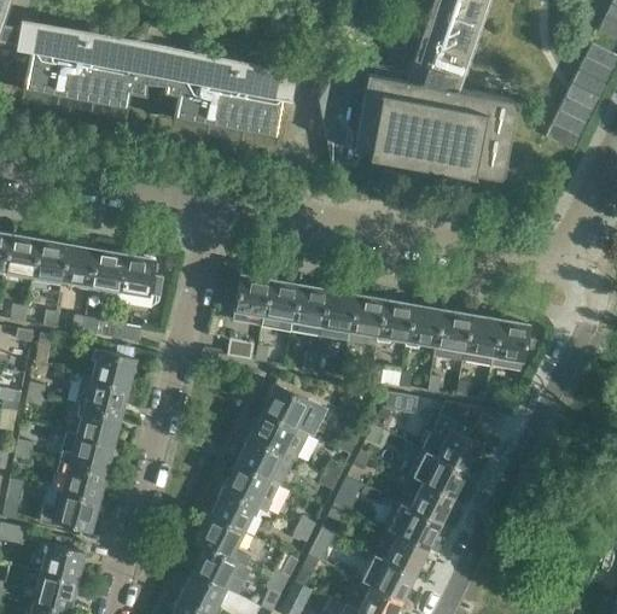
[(0,0),(0,40),(16,44),(16,48),(29,51),(22,92),(21,97),(23,98),(24,92),(24,89),(126,109),(123,117),(126,117),(127,111),(131,94),(147,97),(147,85),(166,86),(163,93),(178,95),(173,120),(172,126),(173,126),(174,120),(175,118),(277,136),(275,139),(274,145),(275,145),(278,140),(285,99),(291,100),(296,71),(150,44),(151,28),(147,27),(144,42),(21,18),(19,27),(0,23),(7,0),(430,0),(407,70),(341,58),(333,72),(337,87),(329,101),(331,117),(322,130),(331,163),(356,168),(364,152),(370,155),(371,156),(473,175),(500,179),(501,179),(504,176),(516,103),(516,101),(514,100),(513,100),(452,88),(481,0),(0,0)]
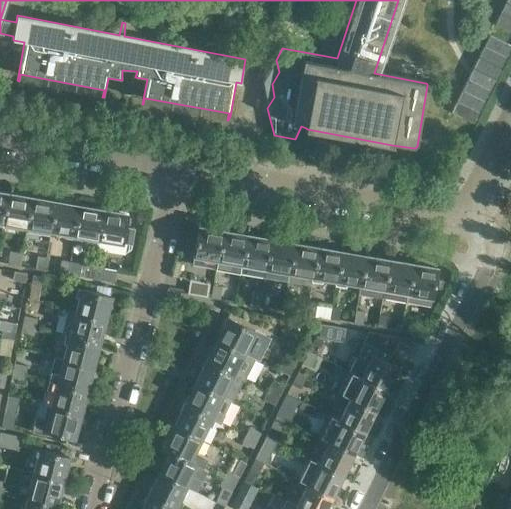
[(510,0),(508,0),(497,24),(510,31),(510,0)]
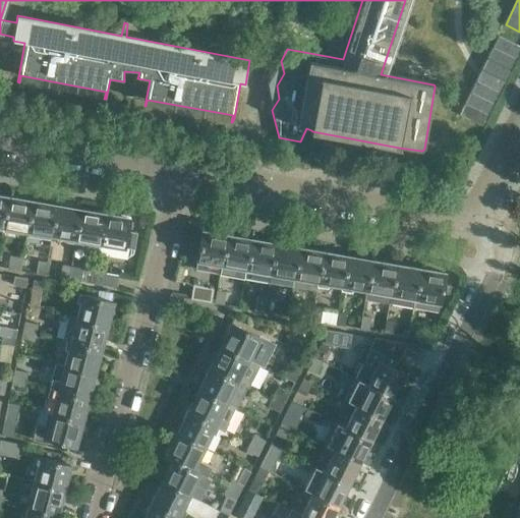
[(496,35),(464,117),(488,126),(519,47),(519,44),(496,35)]
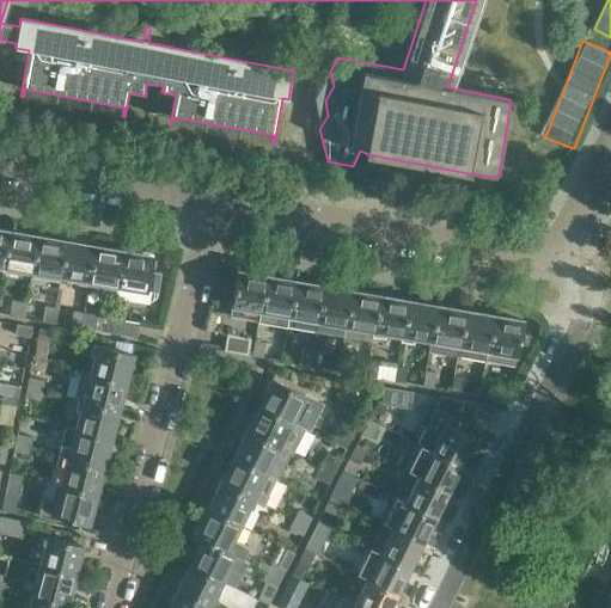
[(0,232),(0,274),(4,275),(5,270),(11,234),(0,232)]
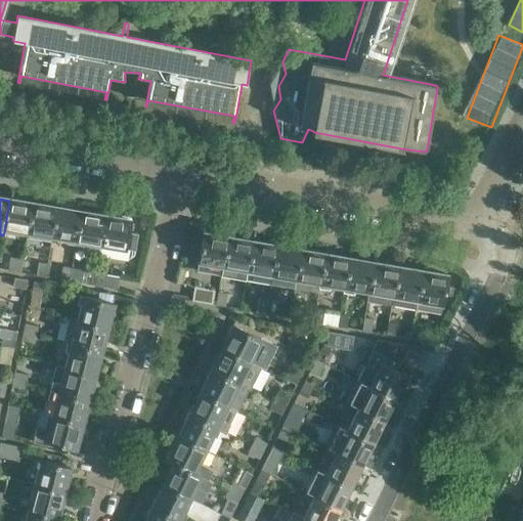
[(9,201),(4,231),(20,234),(19,239),(28,241),(29,235),(34,205),(9,201)]
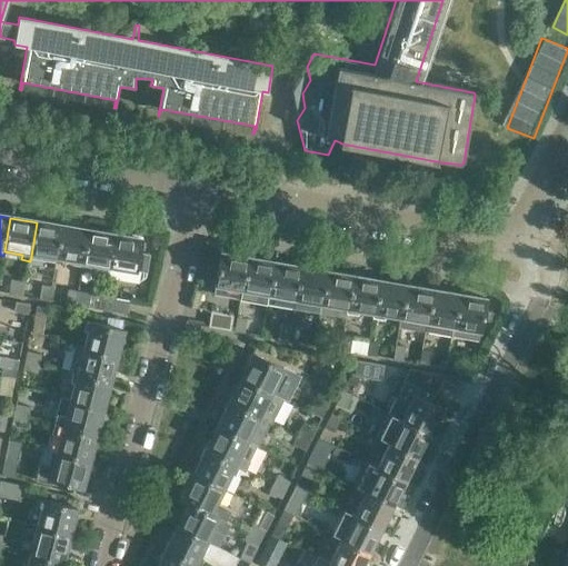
[(37,222),(31,256),(30,261),(57,265),(63,227),(37,222)]
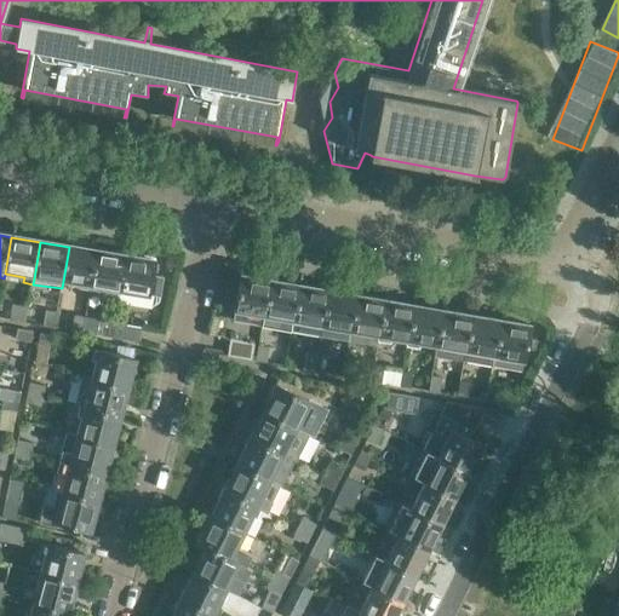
[(97,252),(69,247),(62,288),(72,291),(73,286),(81,287),(80,292),(90,294),(97,252)]
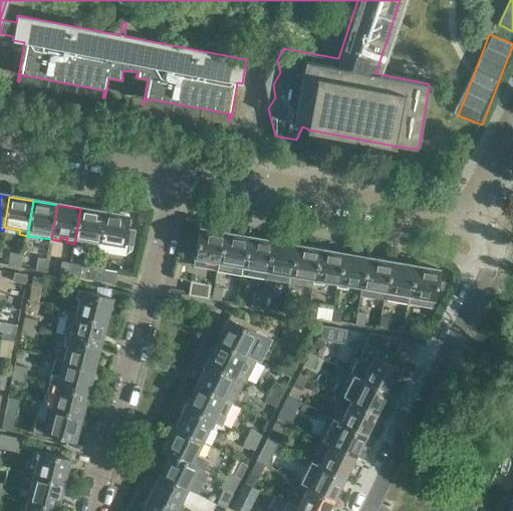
[(105,214),(80,209),(74,244),(99,248),(105,214)]
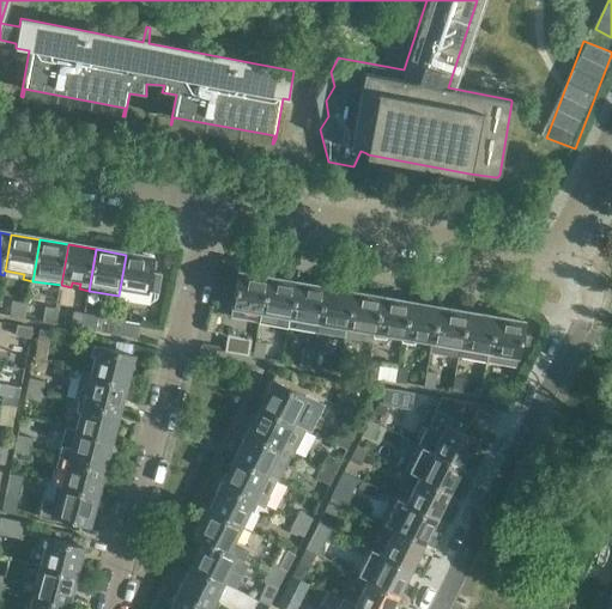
[(149,276),(152,260),(126,255),(119,296),(117,304),(150,309),(156,304),(161,279),(149,276)]
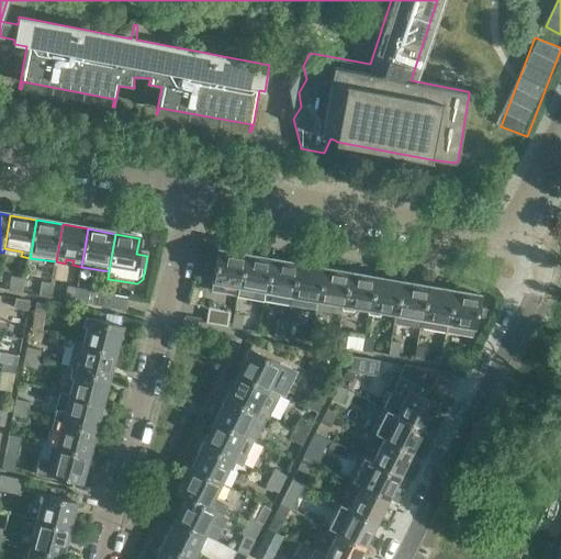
[(219,252),(212,289),(222,291),(223,287),(239,290),(246,256),(219,252)]
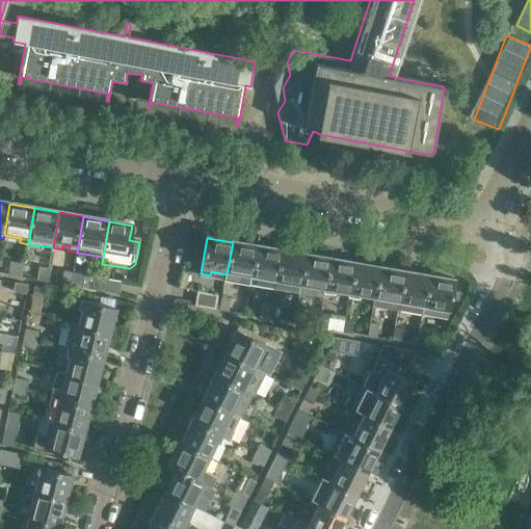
[(224,282),(250,286),(258,247),(233,242),(227,274),(224,282)]
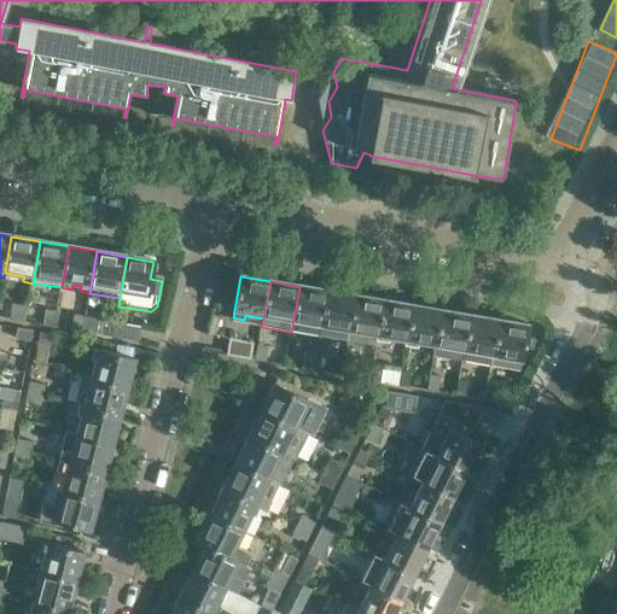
[(327,292),(300,287),(291,332),(319,337),(319,333),(320,328),(327,292)]
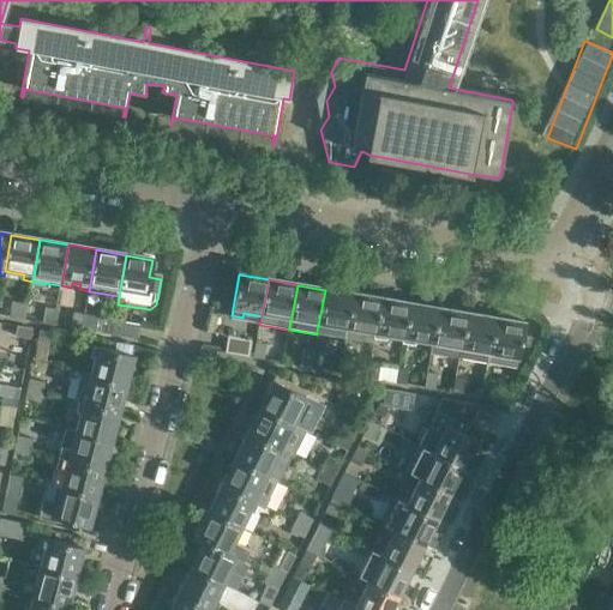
[(353,295),(325,290),(317,331),(328,333),(329,328),(347,331),(353,295)]
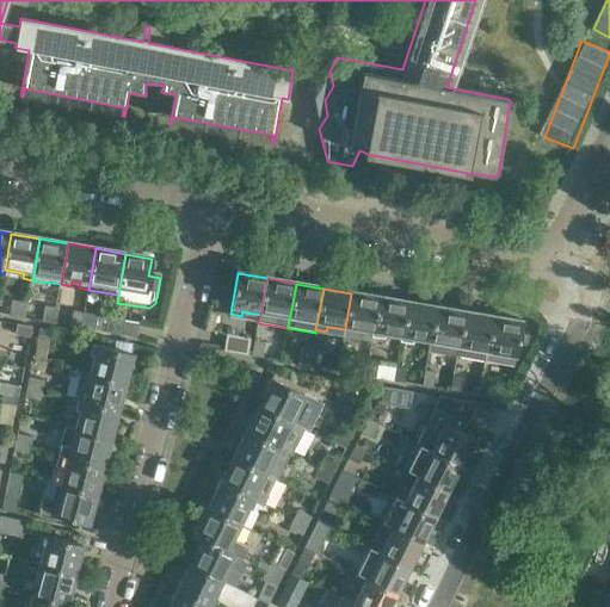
[(381,298),(351,293),(345,329),(344,334),(353,336),(355,332),(374,334),(381,298)]
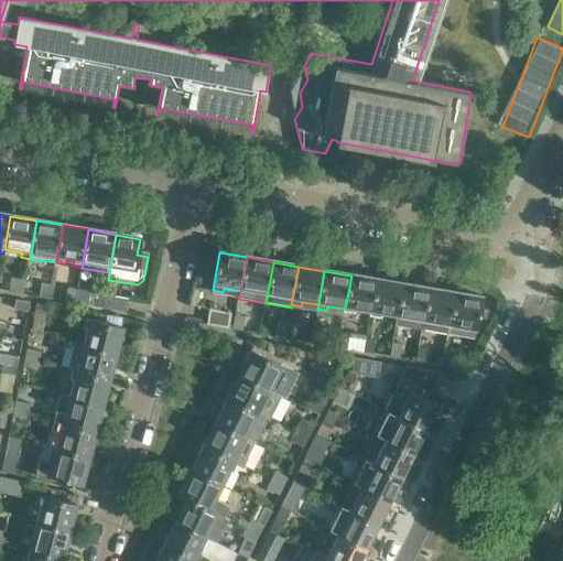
[(377,280),(352,276),(345,309),(345,314),(353,315),(353,311),(371,314),(377,280)]
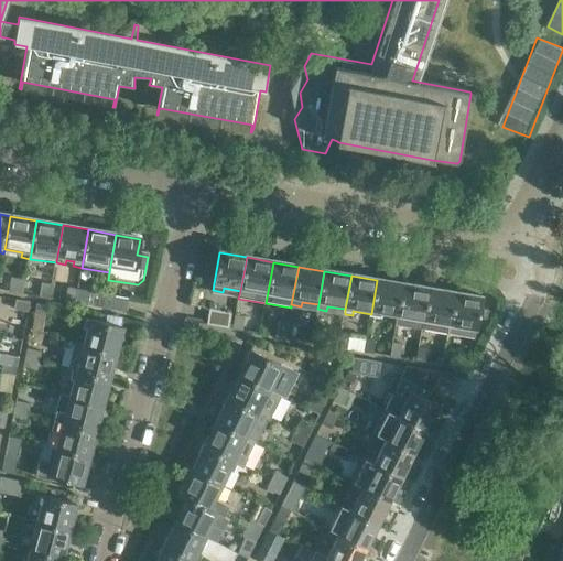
[(403,284),(377,280),(371,314),(370,319),(378,320),(379,315),(398,319),(403,284)]
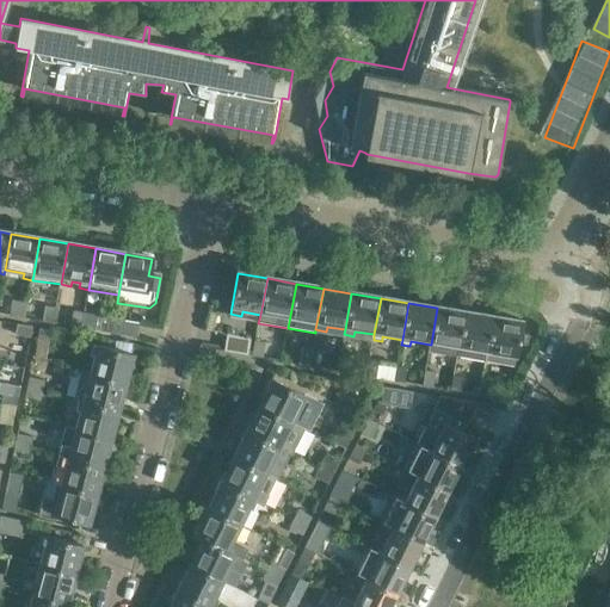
[(14,323),(25,326),(28,310),(17,308),(14,323)]
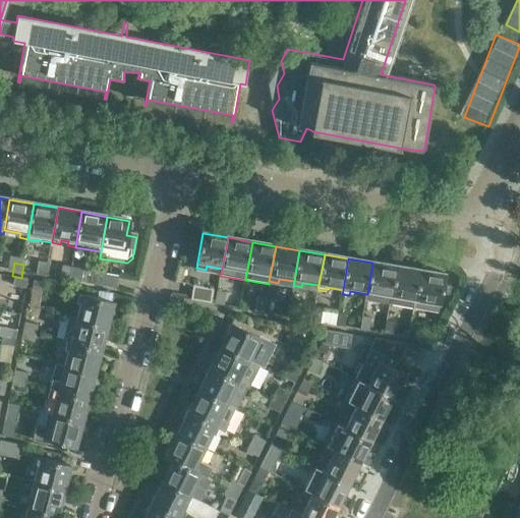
[(397,267),(372,263),(367,294),(366,298),(373,299),(374,295),(392,298),(397,267)]
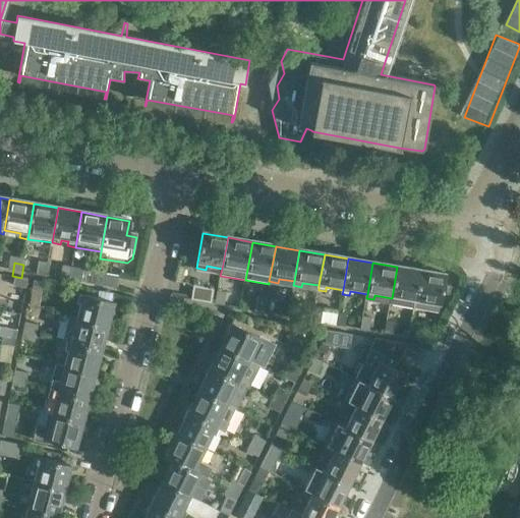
[(37,280),(45,282),(48,269),(39,267),(37,280)]
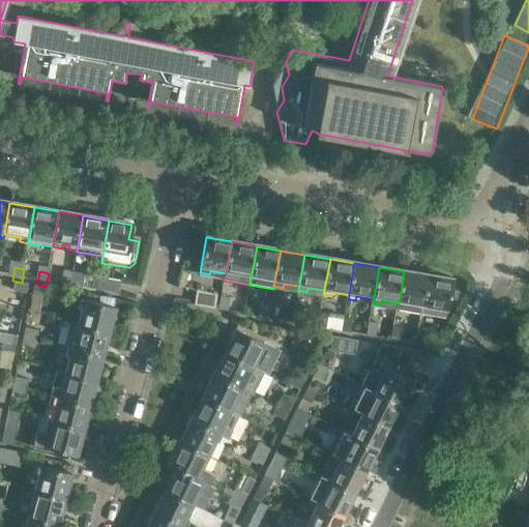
[(429,275),(404,271),(399,303),(398,308),(405,309),(406,304),(421,308),(422,308),(429,275)]
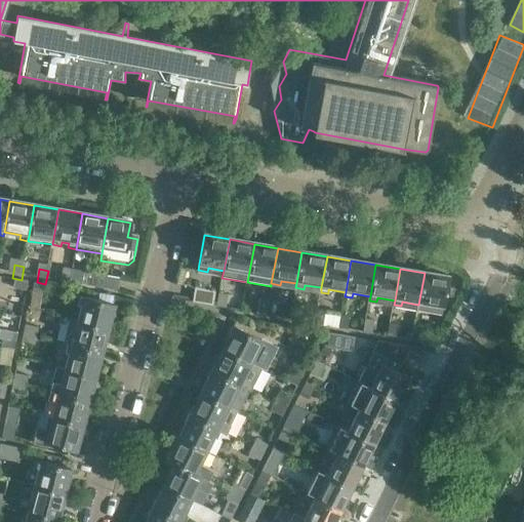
[(86,286),(96,288),(98,275),(88,273),(86,286)]
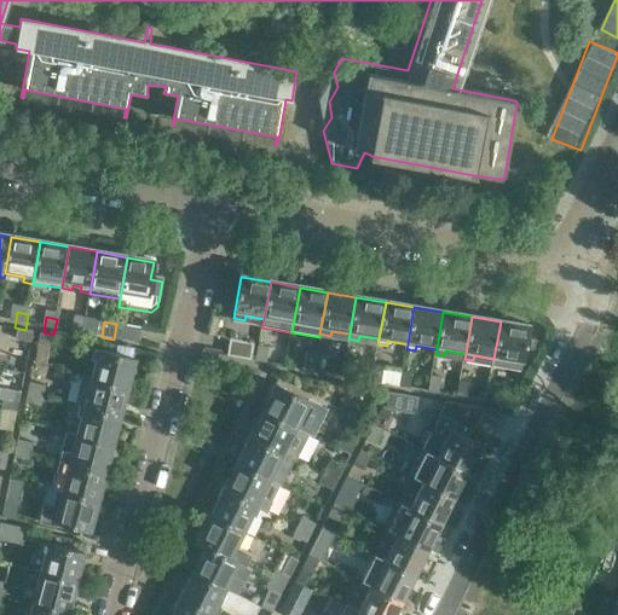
[(492,359),(491,367),(521,372),(524,364),(530,326),(501,321),(494,359),(492,359)]
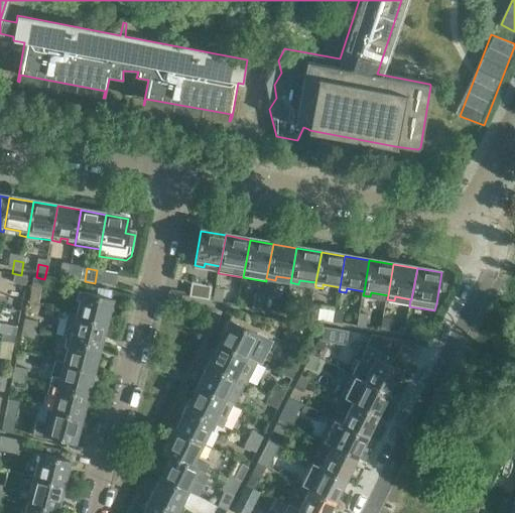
[(59,281),(69,283),(71,270),(61,269),(59,281)]
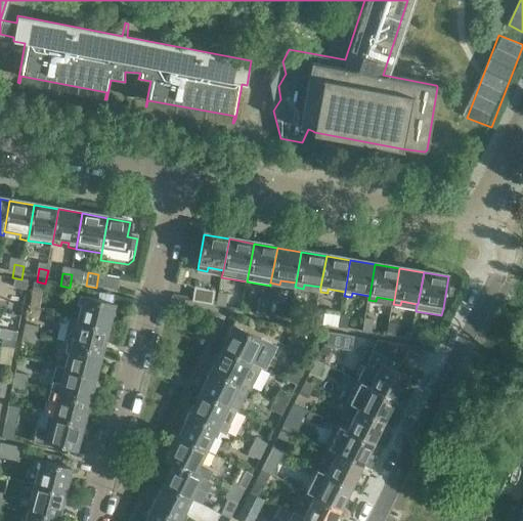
[(96,288),(111,291),(119,292),(122,278),(98,274),(96,288)]
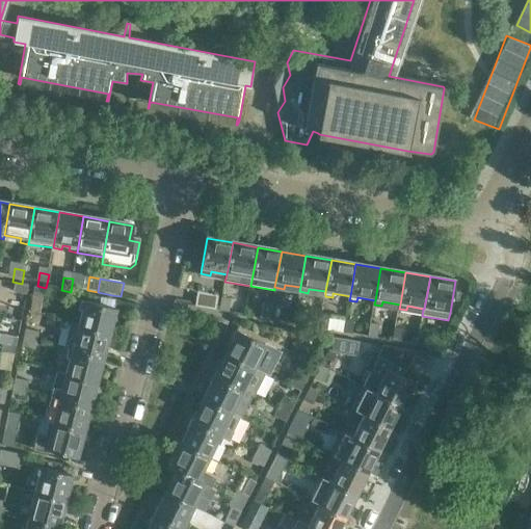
[(16,284),(14,294),(28,294),(29,286),(16,284)]
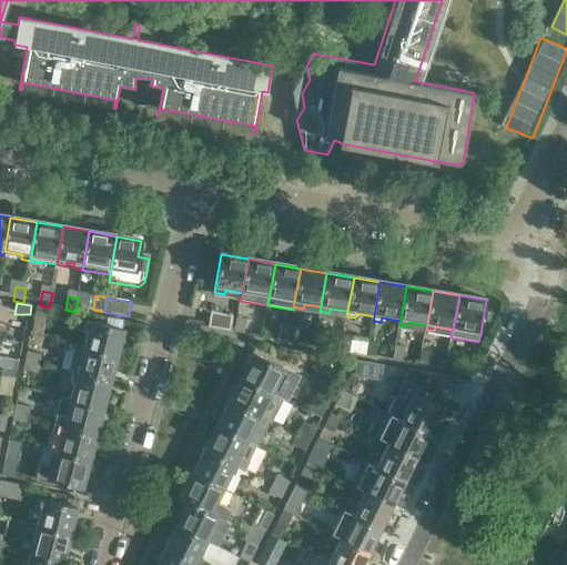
[(50,319),(51,310),(38,308),(34,316),(50,319)]
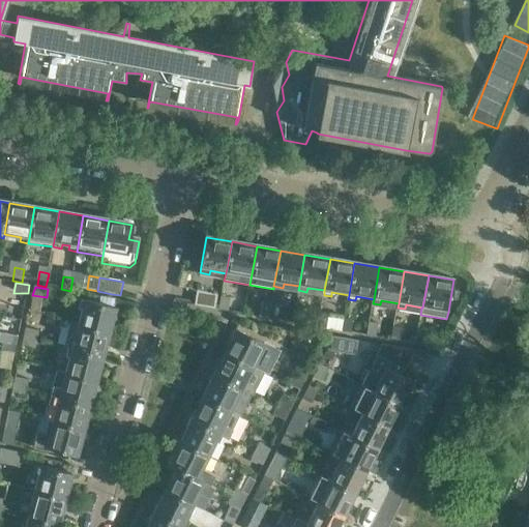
[(460,289),(452,288),(450,300),(458,301),(460,289)]
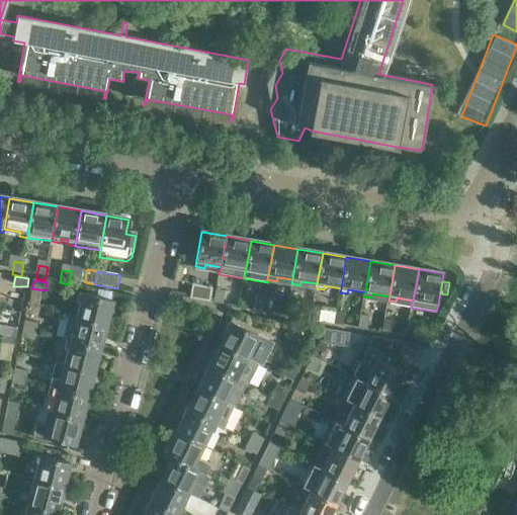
[(192,285),(190,299),(210,303),(212,289),(192,285)]
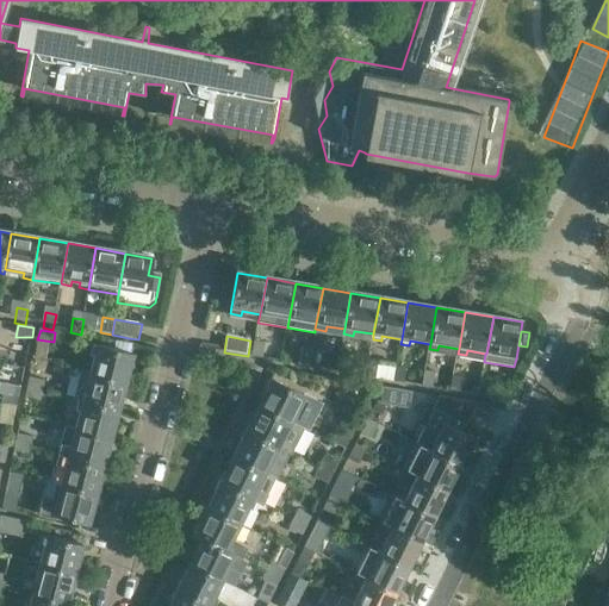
[(98,345),(89,375),(123,383),(128,366),(131,367),(134,356),(98,345)]
